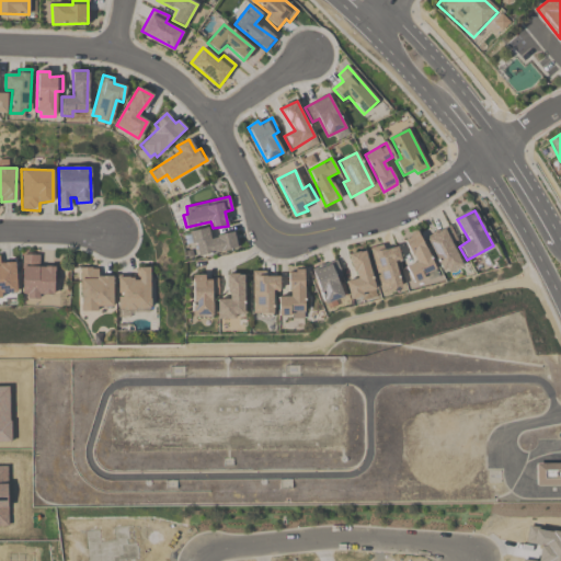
[(426,239),(443,272),(450,273),(462,266),(450,243),(457,240),(450,226),(438,232),(437,230),(431,232),(432,236),(426,239)]
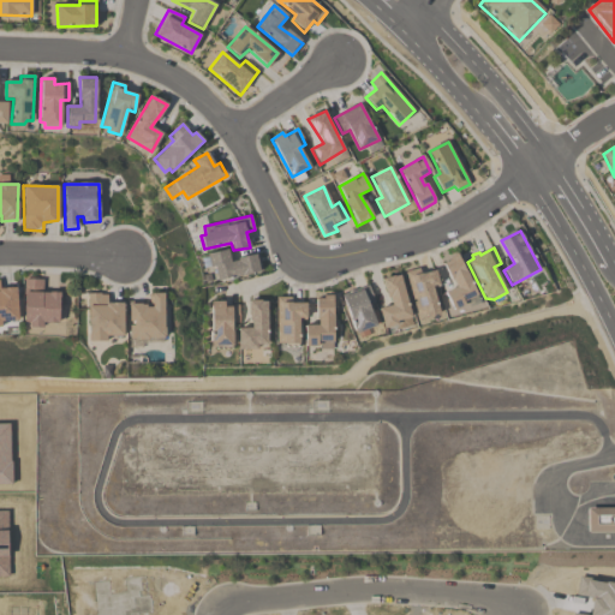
[(207,255),(210,268),(214,267),(219,282),(262,272),(258,255),(237,260),(238,262),(231,263),(227,250),(207,255)]
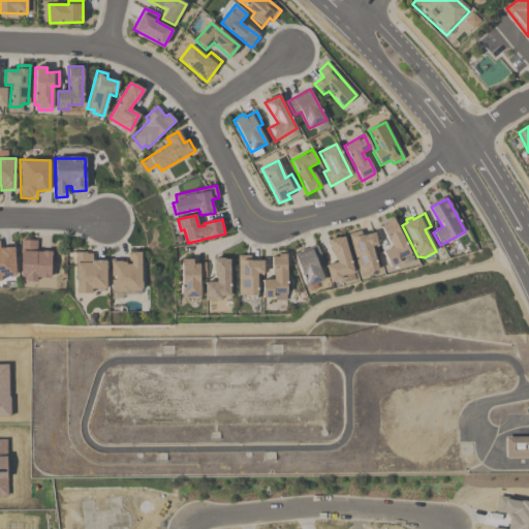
[(382,252),(390,267),(399,262),(397,259),(410,254),(394,219),(385,222),(386,224),(380,227),(392,248),(382,252)]
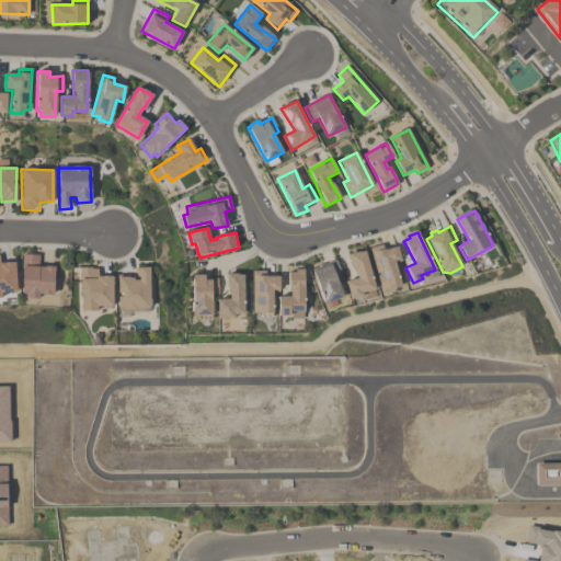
[(369,249),(379,289),(400,284),(395,261),(399,261),(396,248),(384,251),(381,245),(369,249)]
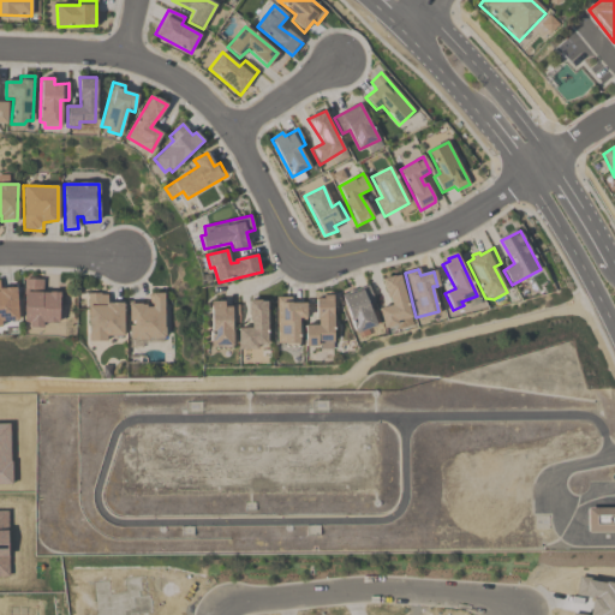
[(384,329),(398,326),(395,321),(411,317),(400,275),(382,281),(390,306),(378,310),(384,329)]
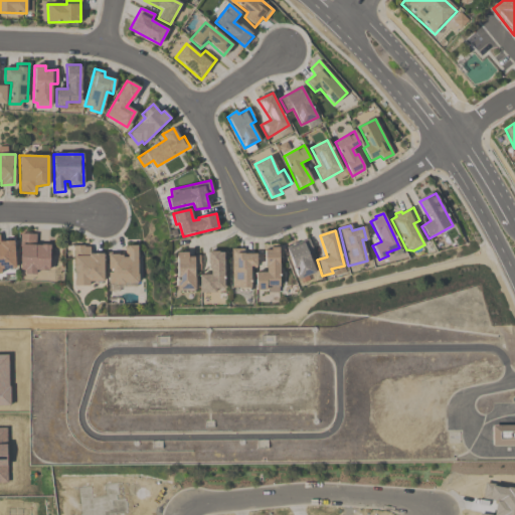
[(21,234),(19,270),(25,270),(25,275),(35,275),(36,271),(48,272),(49,245),(35,245),(36,234),(21,234)]
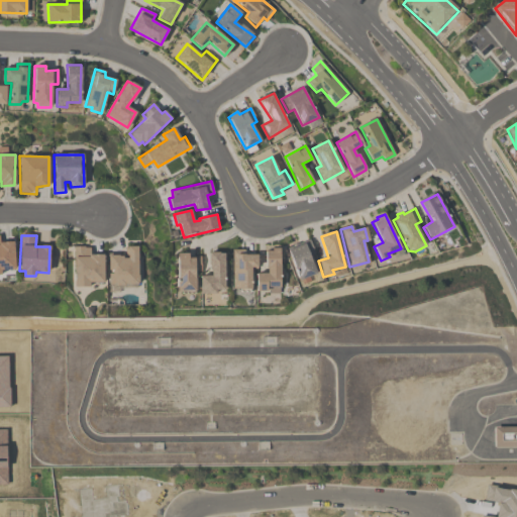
[(287,248),(299,281),(317,275),(310,256),(315,254),(309,240),(287,248)]
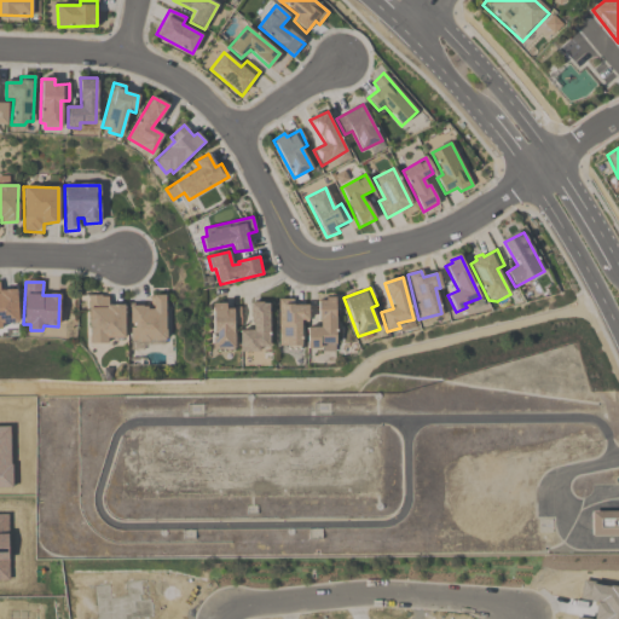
[(0,324),(18,323),(16,290),(0,290),(0,324)]
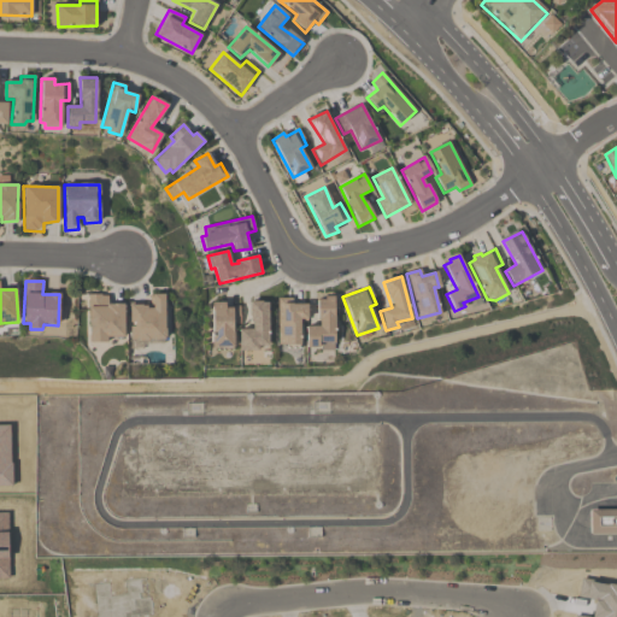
[(129,303),(130,340),(164,340),(164,294),(152,294),(153,309),(147,309),(147,303),(129,303)]
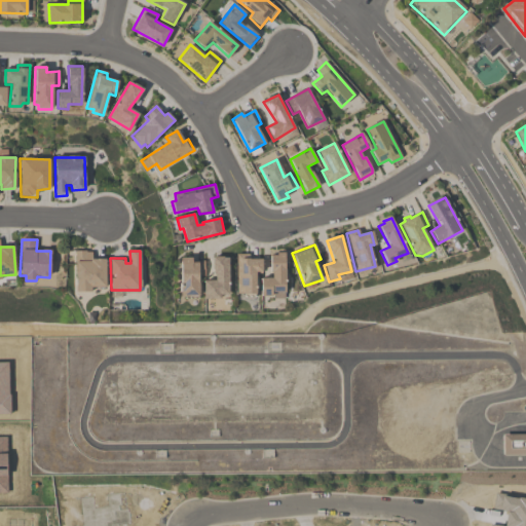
[(76,252),(75,293),(90,293),(91,288),(106,288),(105,260),(91,259),(91,253),(86,253),(86,252),(76,252)]
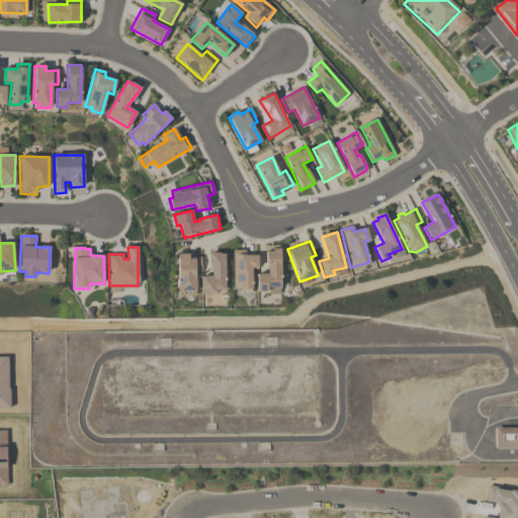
[(256,274),(257,293),(269,292),(269,288),(281,288),(280,250),(272,250),(272,252),(265,252),(267,274),(256,274)]
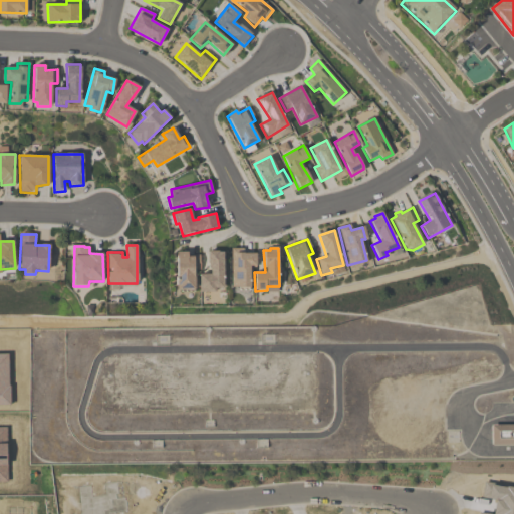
[(231,249),(231,287),(250,287),(250,268),(255,267),(256,254),(243,254),(243,249),(231,249)]
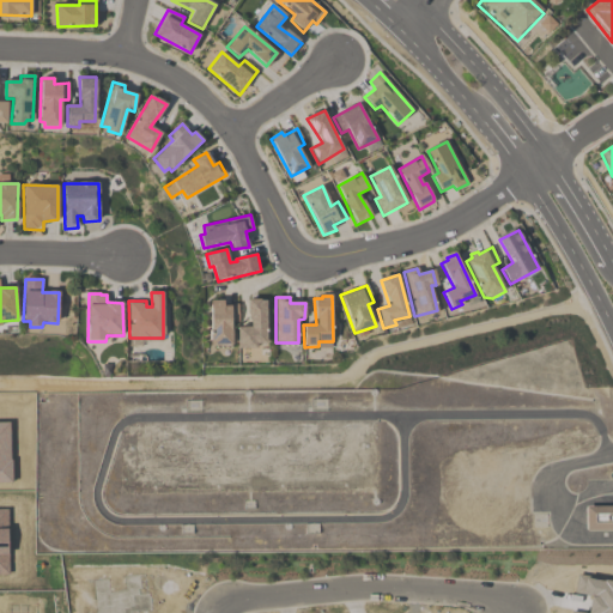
[(211,301),(210,345),(232,346),(231,322),(238,322),(238,304),(231,304),(231,307),(223,307),(223,301),(211,301)]
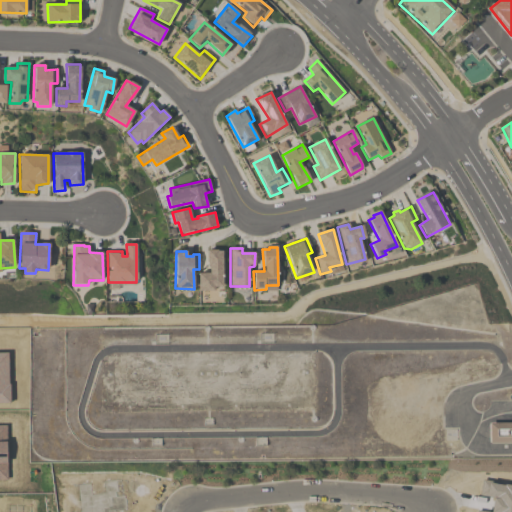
[(198,274),(198,292),(214,292),(214,288),(217,288),(219,289),(223,287),(223,251),(207,251),(208,267),(210,266),(210,274),(198,274)]
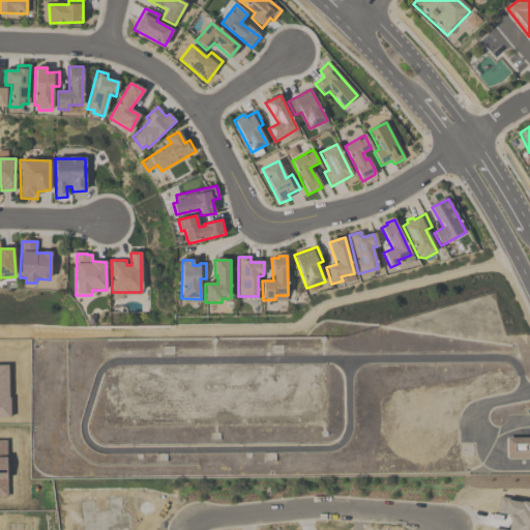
[(529,460),(529,439),(506,439),(506,461),(529,460)]
